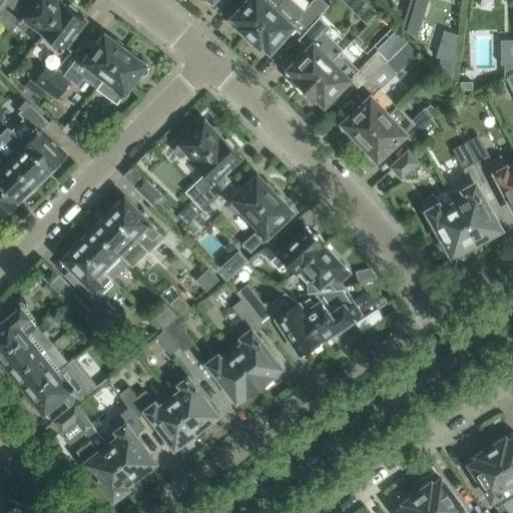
[(0,0),(0,11),(1,12),(2,13),(14,0),(0,0)]
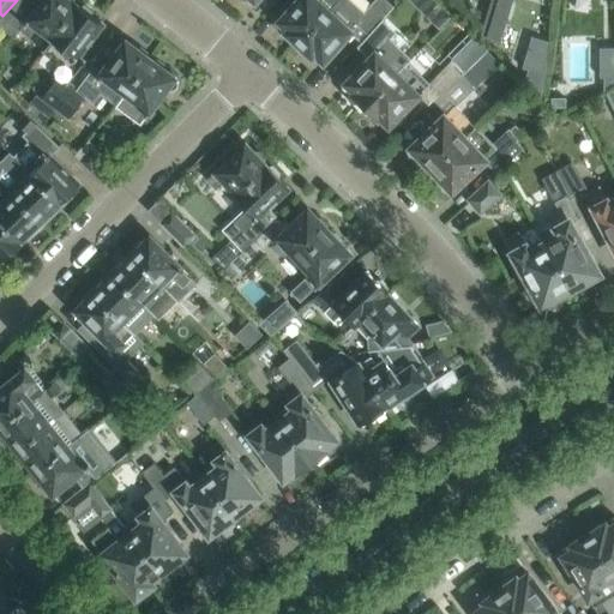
[(50,38),(77,2),(73,0),(72,0),(40,0),(38,2),(35,0),(17,0),(2,16),(1,14),(0,17),(0,25),(13,36),(20,28),(31,36),(37,29),(50,38)]
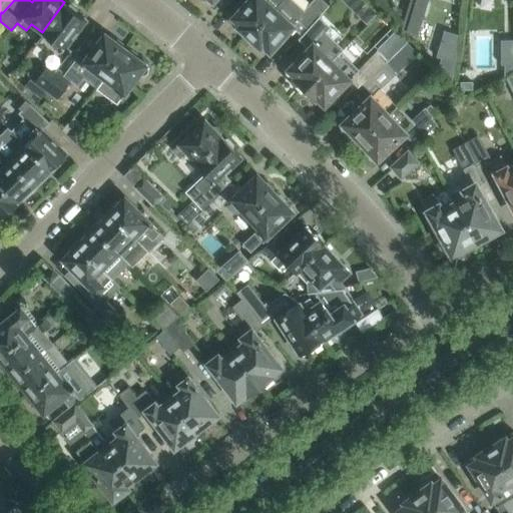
[(245,0),(230,17),(239,24),(237,27),(247,36),(276,6),(277,6),(282,0),(245,0)]
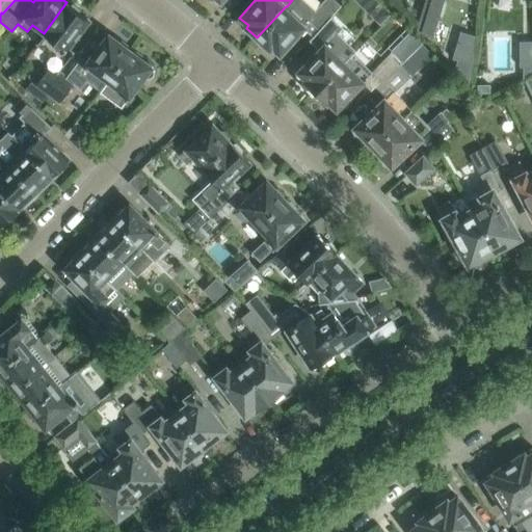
[(286,6),(257,37),(270,49),(272,46),(281,53),(303,27),(313,36),(330,18),(339,9),(341,6),(334,0),(325,0),(315,10),(303,0),(292,0),(287,6),(286,6)]
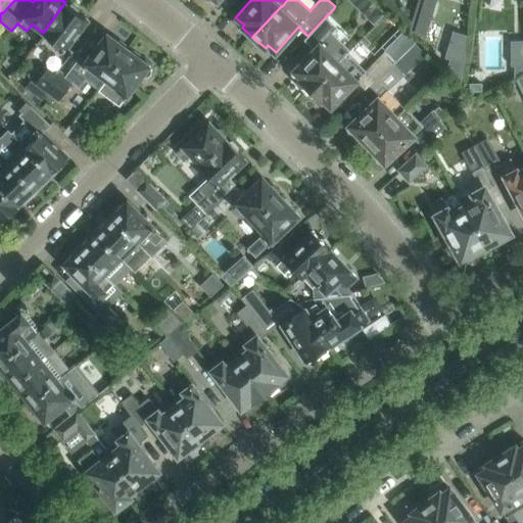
[(417,0),(409,30),(425,37),(436,0),(417,0)]
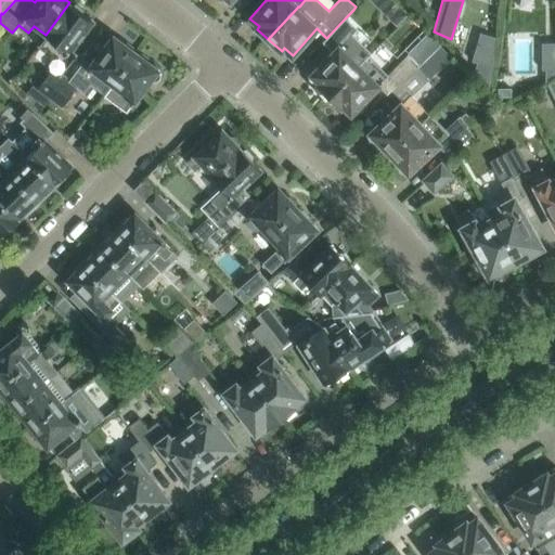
[(73,5),(69,2),(46,35),(59,44),(53,51),(61,57),(67,49),(69,51),(92,20),(82,12),(82,9),(76,3),(73,5)]
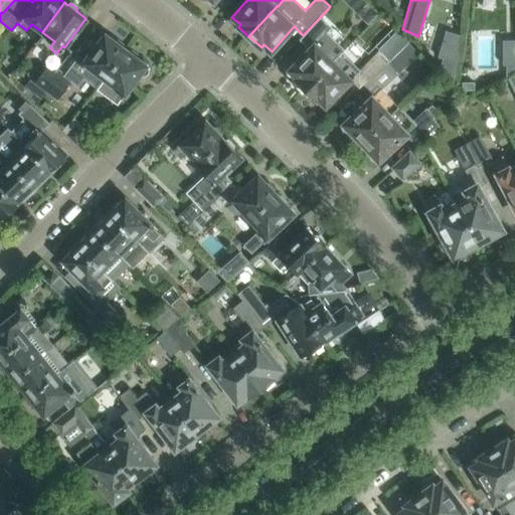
[(310,47),(289,69),(296,77),(294,79),(304,91),(342,51),(344,49),(326,32),(331,27),(320,17),(303,35),(300,38),(310,47)]
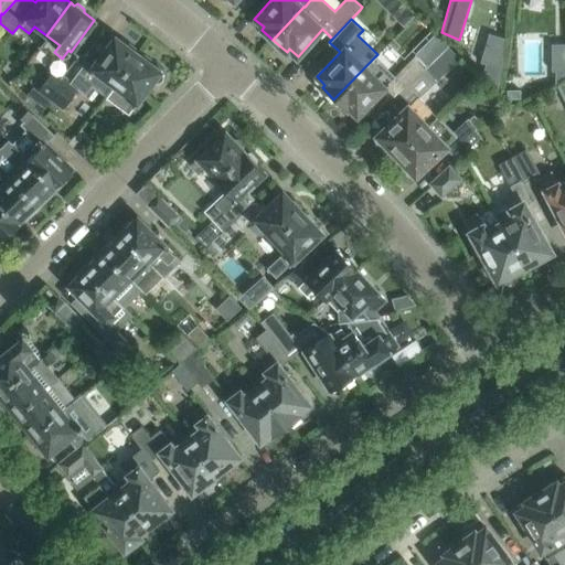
[(86,62),(72,81),(80,87),(78,88),(86,94),(94,84),(107,94),(108,93),(138,53),(136,51),(136,46),(129,42),(125,43),(115,35),(92,66),(86,62)]
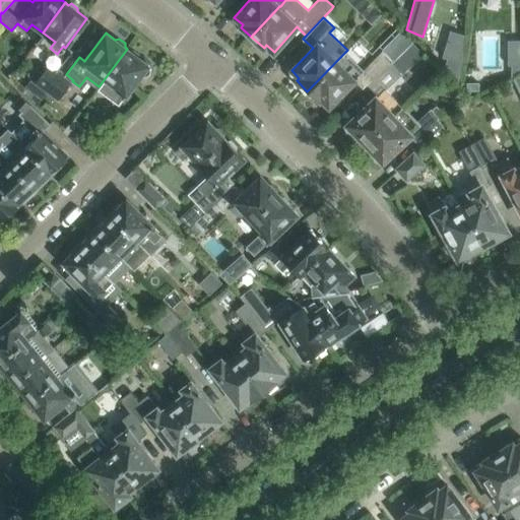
[(345,52),(307,91),(317,103),(320,101),(328,109),(355,81),(364,89),(371,82),(372,82),(392,62),(401,53),(396,48),(388,56),(383,49),(364,70),(345,52)]
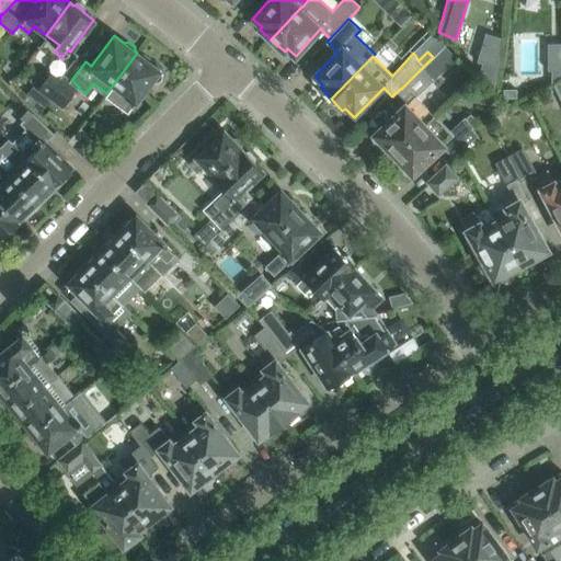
[(139,55),(137,53),(107,92),(129,111),(152,80),(155,81),(156,81),(158,81),(159,80),(160,80),(161,78),(162,77),(162,76),(162,75),(162,72),(161,71),(161,70),(150,63),(150,58),(144,54),(139,55)]
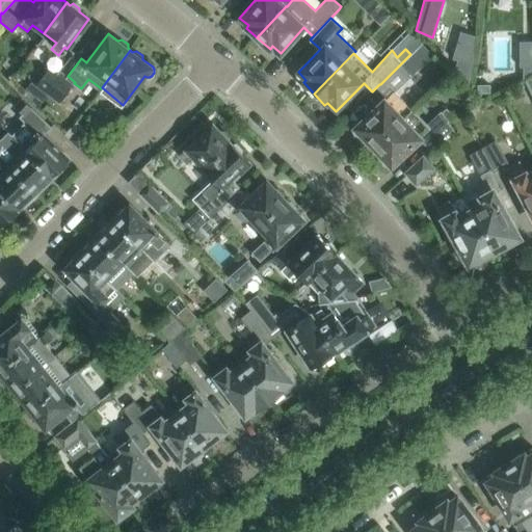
[(410,76),(401,63),(380,84),(390,95),(355,127),(354,128),(353,130),(353,131),(353,132),(353,133),(353,134),(353,135),(354,135),(355,136),(356,137),(357,137),(360,137),(361,137),(362,136),(363,136),(373,147),(402,120),(401,120),(411,109),(395,91),(407,80),(406,79),(410,76)]
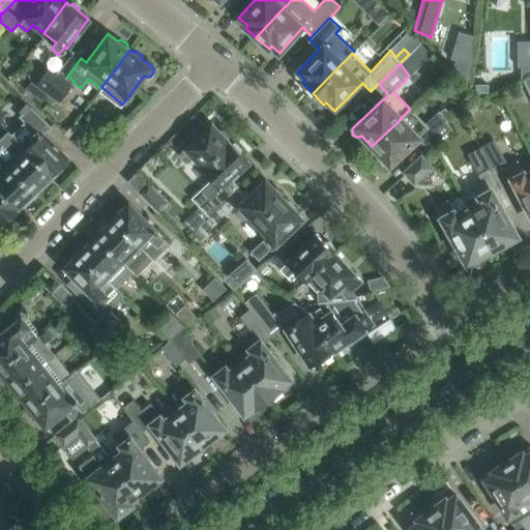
[(51,64),(36,85),(47,93),(62,72),(51,64)]
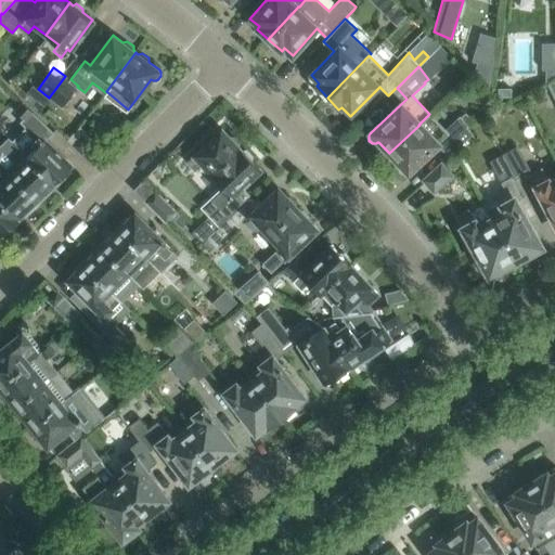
[(554,69),(545,69),(545,84),(554,78),(554,69)]
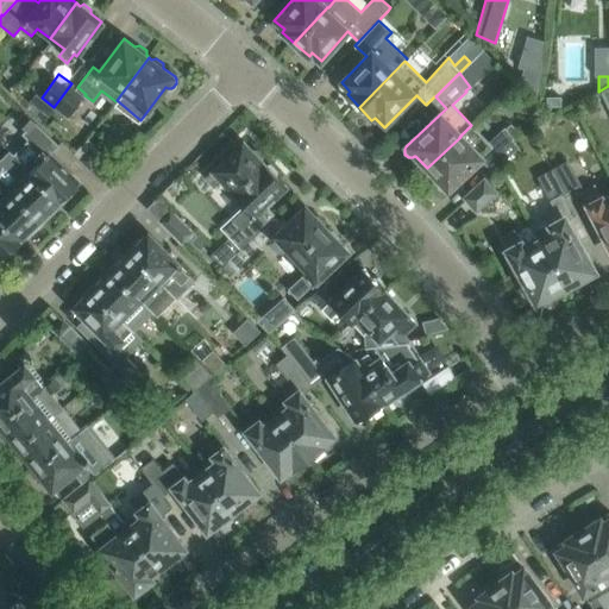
[(71,83),(54,107),(68,118),(85,95),(86,94),(77,87),(71,83)]
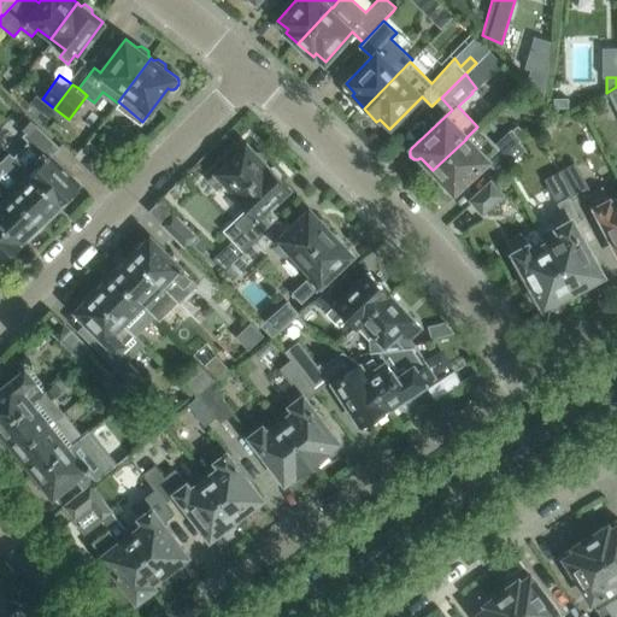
[(29,142),(15,157),(22,164),(21,164),(29,174),(60,205),(62,203),(66,204),(72,198),(72,193),(78,187),(47,154),(57,144),(28,115),(21,122),(28,129),(23,136),(29,142)]
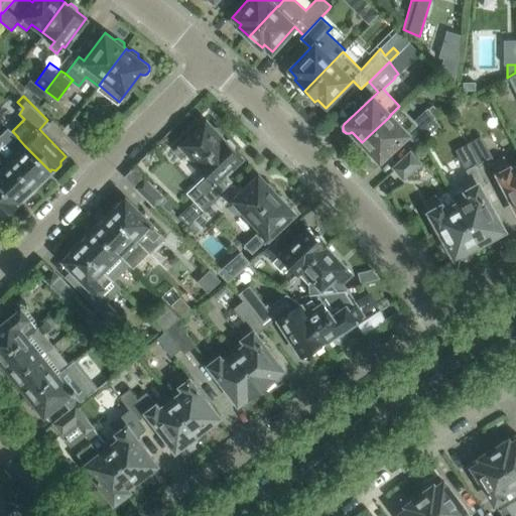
[(412,121),(399,106),(389,116),(390,116),(362,142),(372,152),(370,154),(370,157),(370,160),(371,160),(371,161),(372,162),(373,162),(374,162),(376,163),(377,162),(378,162),(379,161),(380,160),(407,134),(417,145),(438,124),(433,118),(440,114),(431,104),(412,121)]
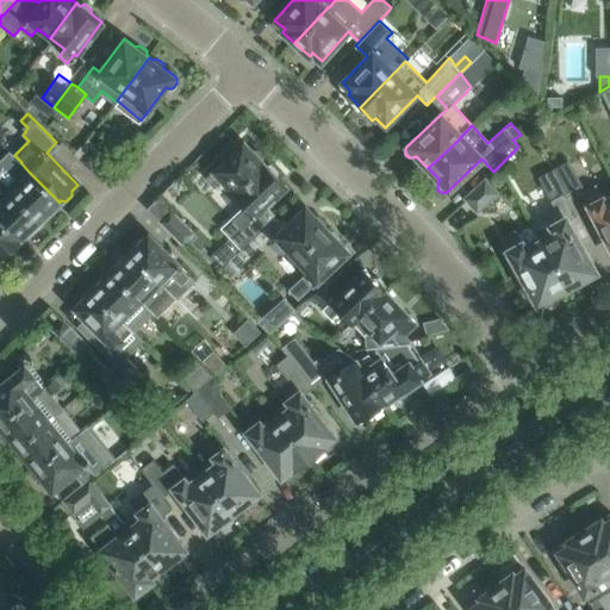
[(79,149),(75,153),(91,168),(94,163),(104,154),(88,139),(79,149)]
